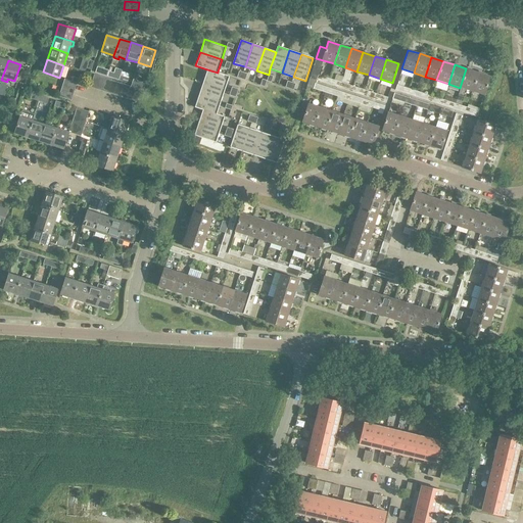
[(310,78),(316,80),(328,84),(329,79),(318,75),(320,67),(314,65),(310,78)]
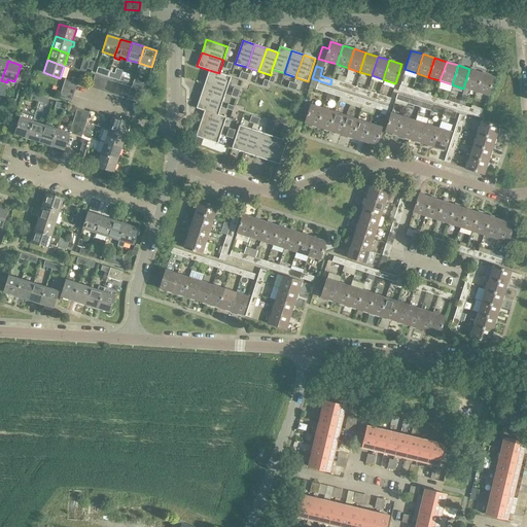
[(463,89),(476,92),(482,73),(469,69),(463,89)]
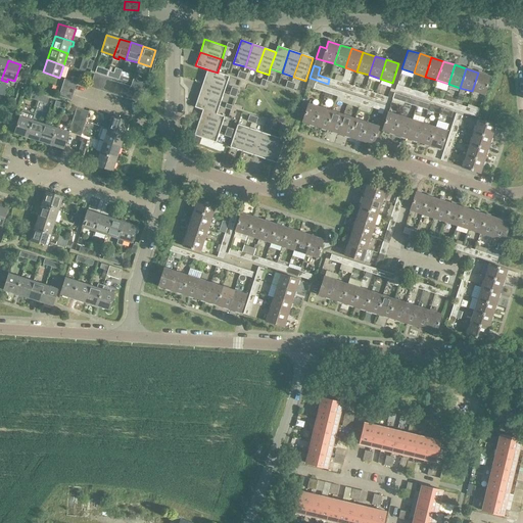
[(218,73),(207,69),(202,82),(225,89),(229,76),(218,72),(218,73)]
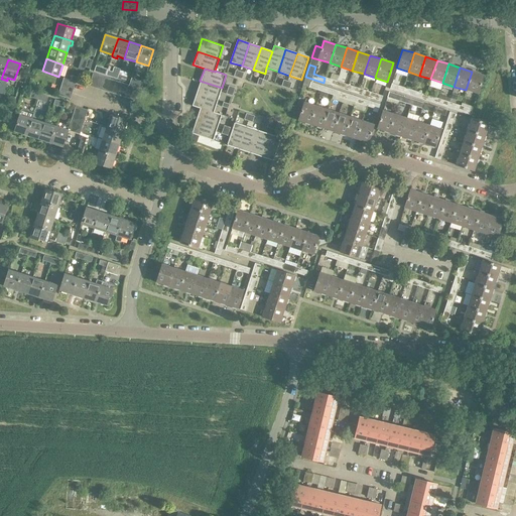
[(472,72),(466,90),(477,94),(483,76),(472,72)]
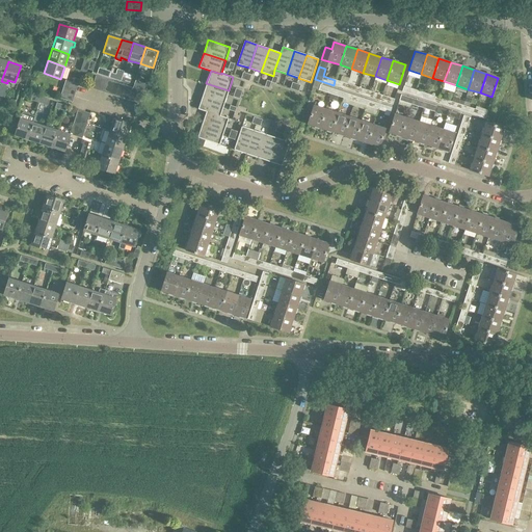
[(91,88),(98,90),(101,78),(96,76),(91,88)]
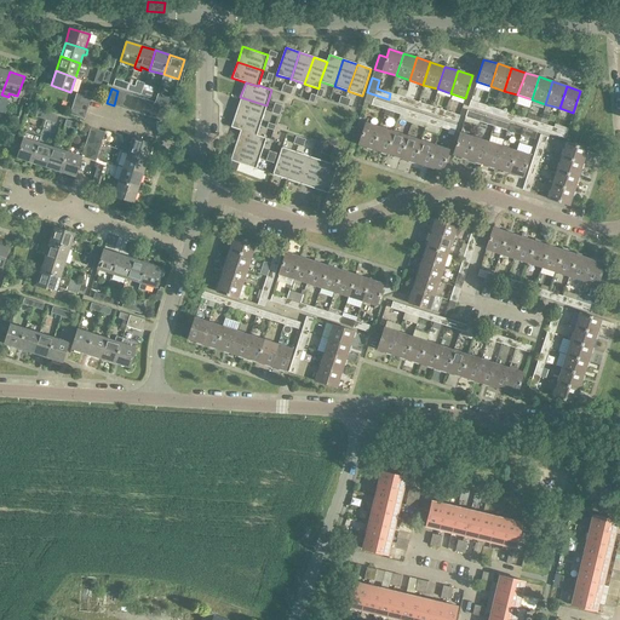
[(118,91),(114,105),(120,108),(125,93),(118,91)]
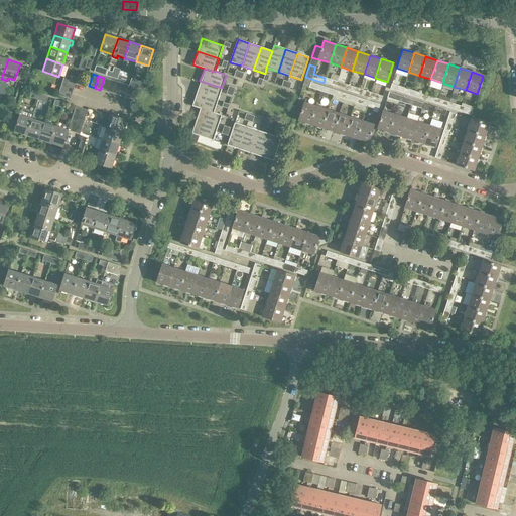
[(74,88),(76,82),(63,78),(61,84),(74,88)]
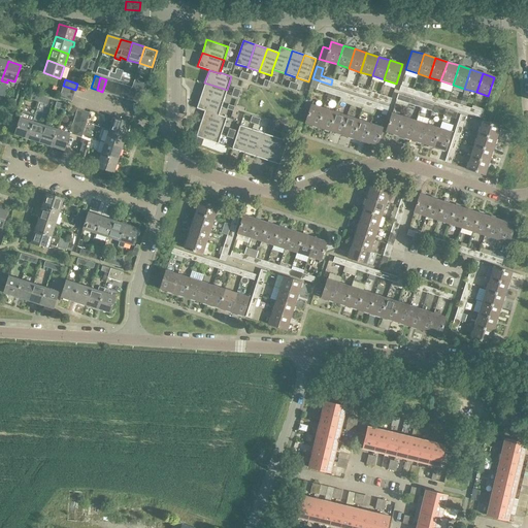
[(108,93),(112,80),(106,79),(102,92),(108,93)]
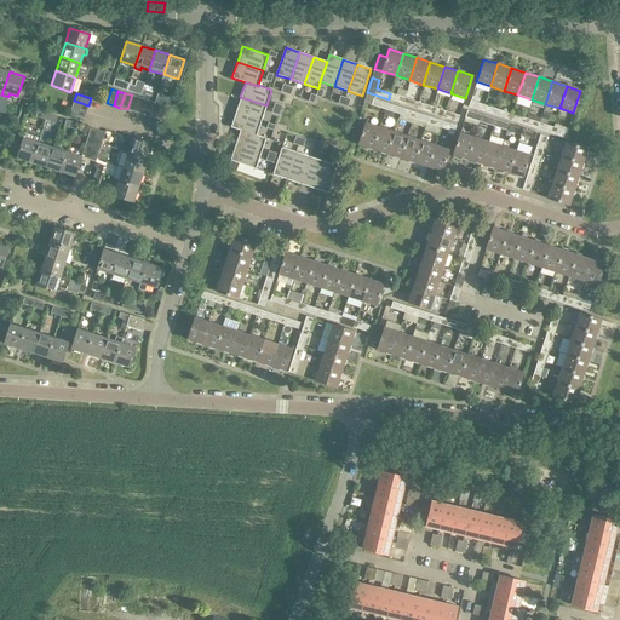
[(405,98),(390,93),(389,99),(402,104),(405,98)]
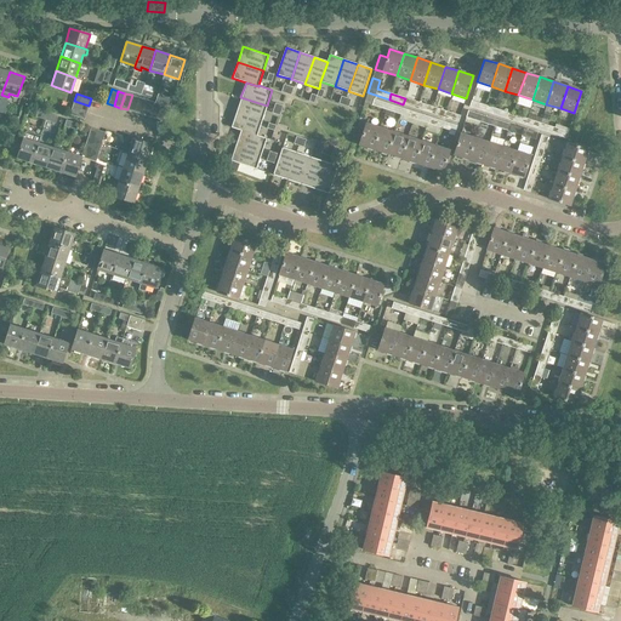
[(127,109),(135,112),(140,97),(132,95),(127,109)]
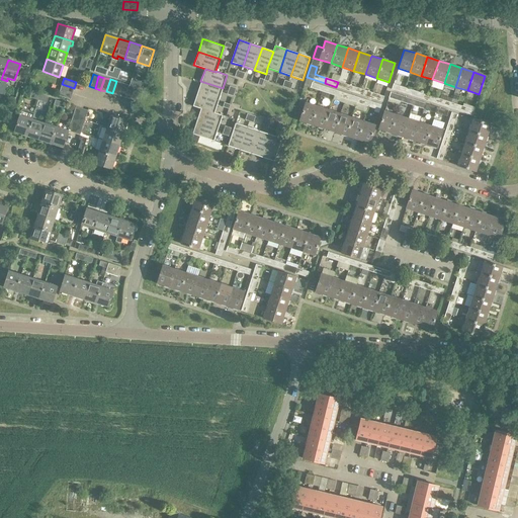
[(116,81),(112,93),(118,95),(122,83),(116,81)]
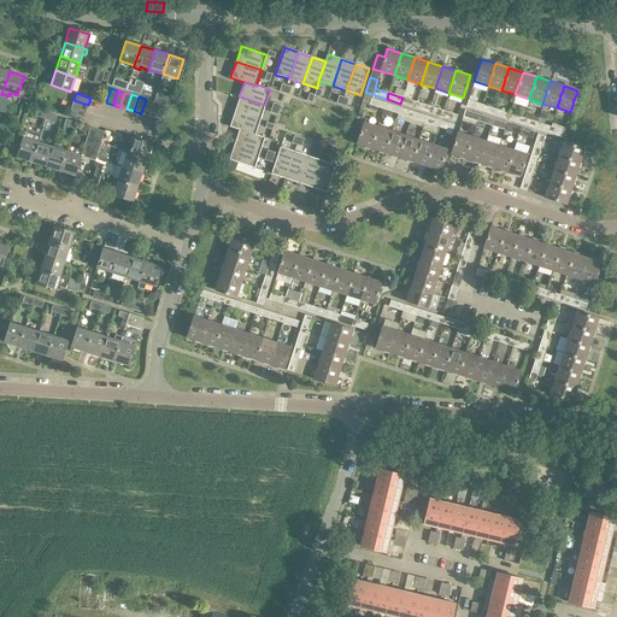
[(265,105),(239,97),(234,111),(259,119),(265,105)]
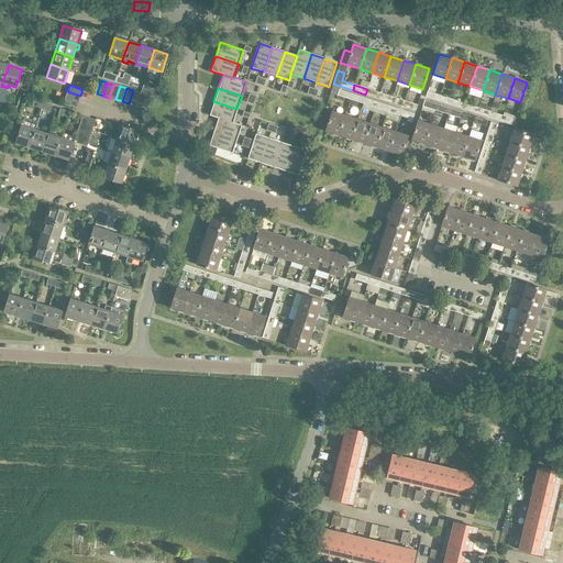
[(337,96),(350,99),(351,94),(339,89),(337,96)]
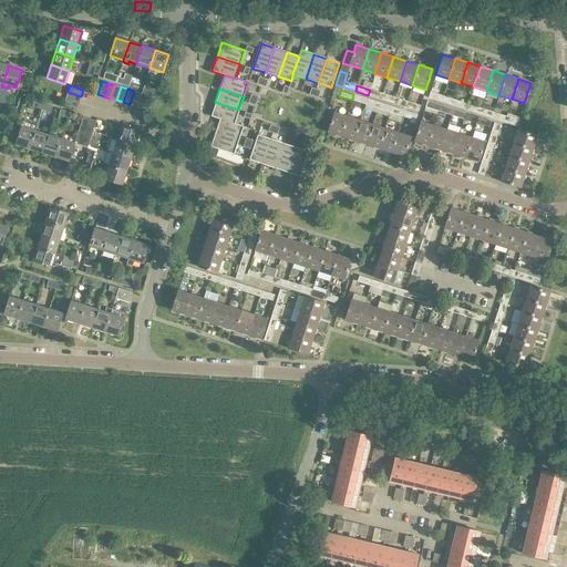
[(368,95),(380,100),(382,93),(370,90),(368,95)]
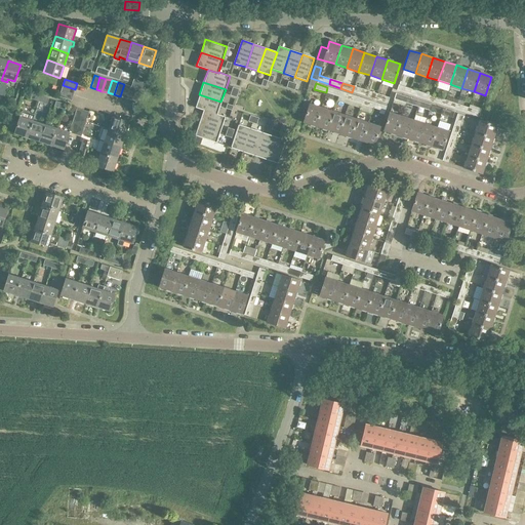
[(120,96),(125,98),(129,86),(124,84),(120,96)]
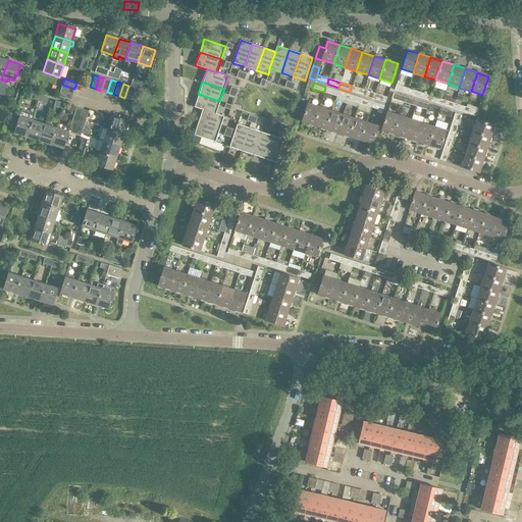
[(72,94),(74,89),(62,85),(60,90),(72,94)]
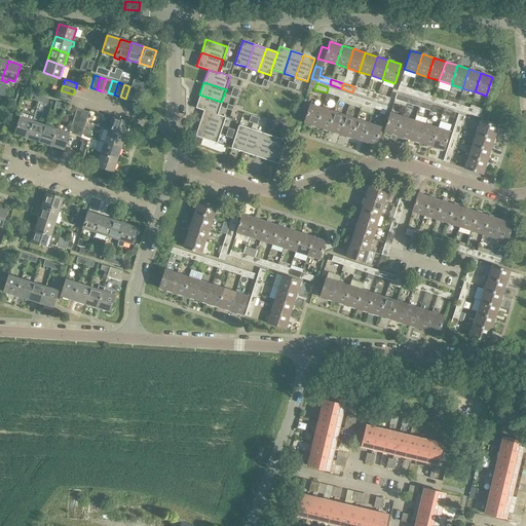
[(399,85),(398,90),(409,95),(411,89),(399,85)]
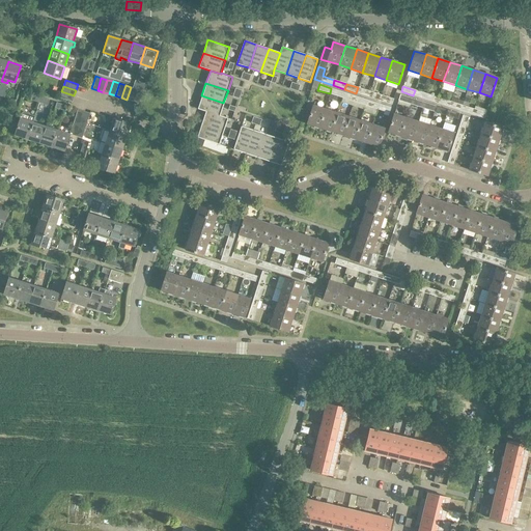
[(127,100),(133,102),(137,89),(131,87),(127,100)]
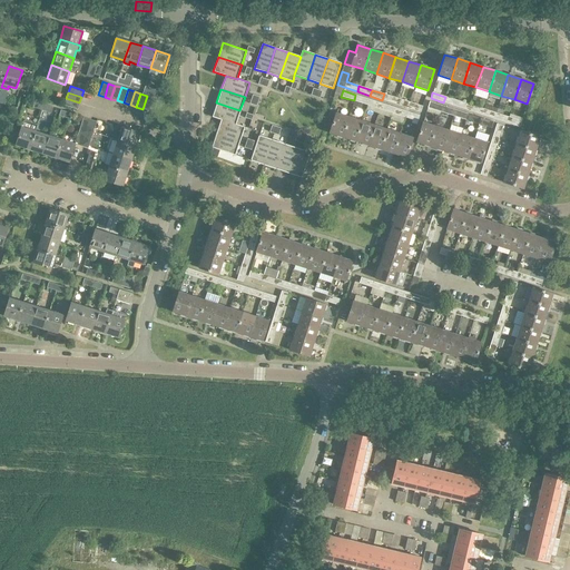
[(396,98),(384,94),(382,100),(395,104),(396,98)]
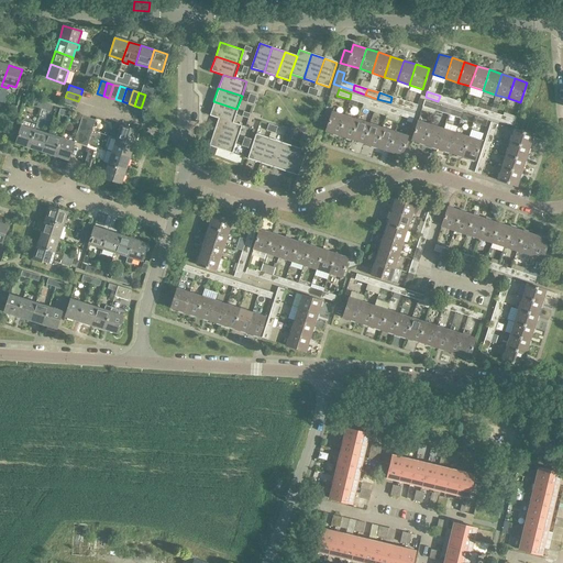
[(364,98),(351,94),(350,99),(362,103),(364,98)]
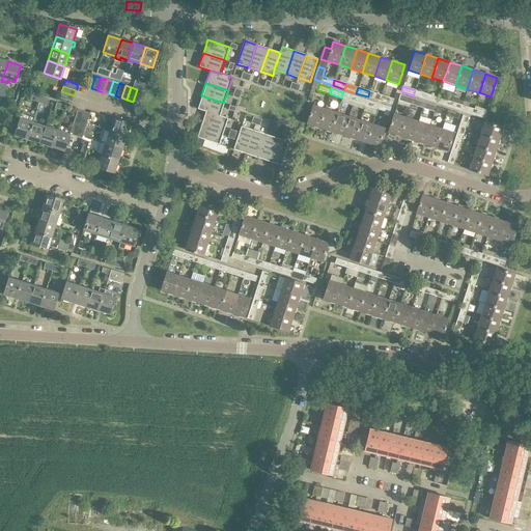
[(133,102),(139,104),(143,91),(137,89),(133,102)]
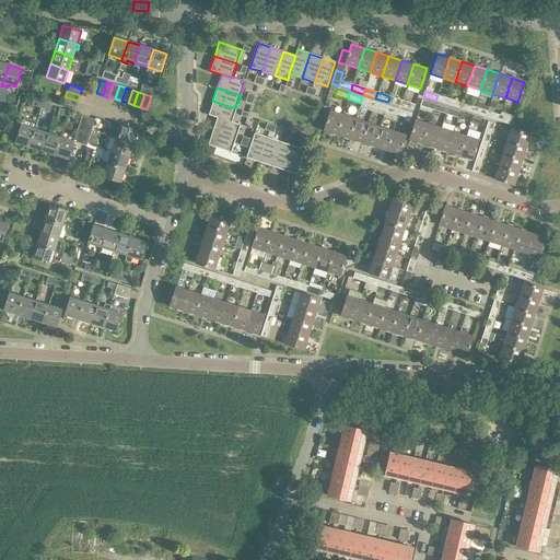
[(447,105),(450,98),(438,95),(435,101),(447,105)]
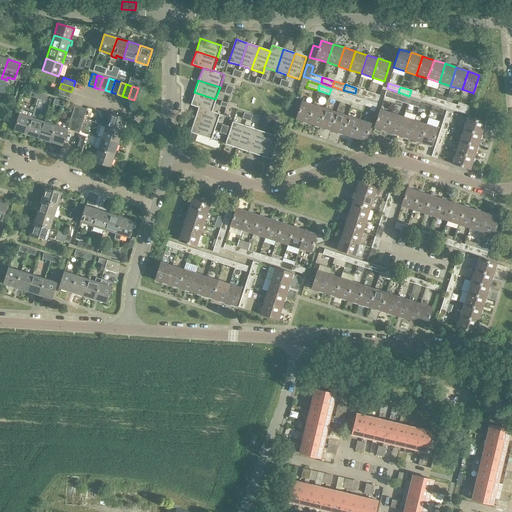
[(59,88),(57,94),(69,98),(71,92),(59,88)]
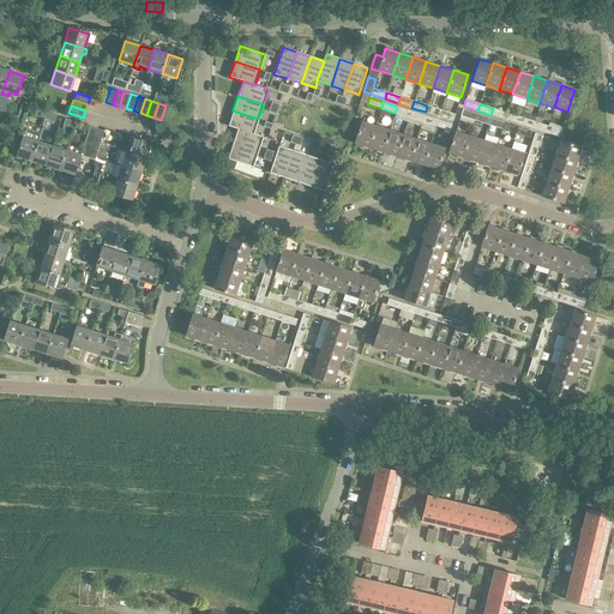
[(427,106),(426,112),(439,116),(441,110),(427,106)]
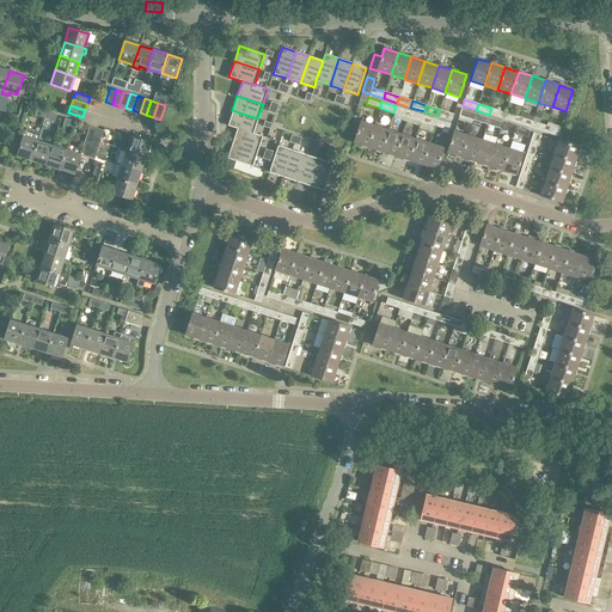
[(403,116),(408,117),(409,110),(396,106),(393,112),(395,112),(393,118),(402,121),(403,116)]
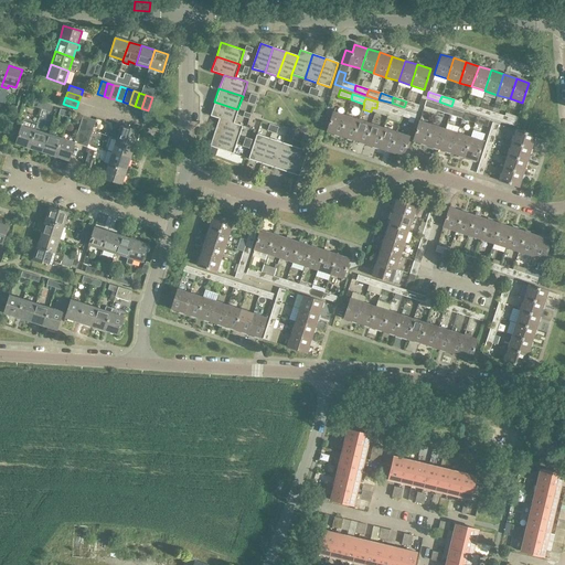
[(465,109),(467,104),(454,99),(451,106),(465,109)]
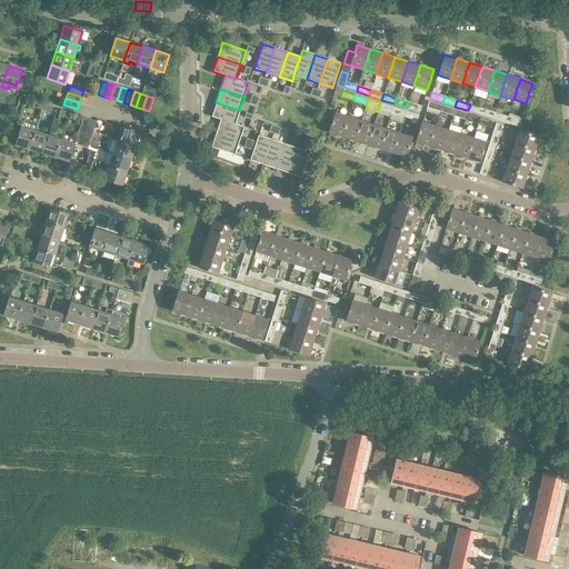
[(429,101),(427,108),(440,111),(441,106),(429,101)]
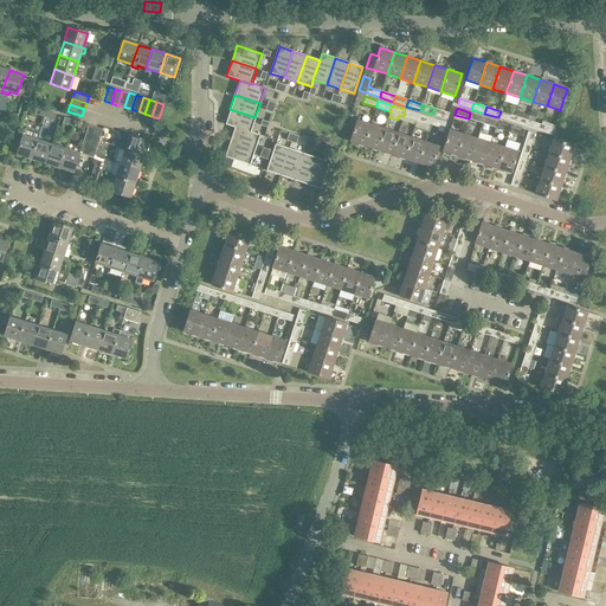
[(255,117),(230,109),(225,123),(234,127),(250,133),(251,131),(255,117)]
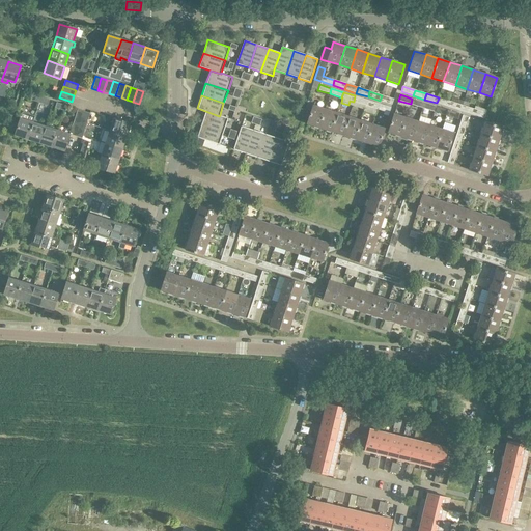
[(360,108),(361,104),(365,105),(367,100),(355,95),(354,102),(353,106),(360,108)]
